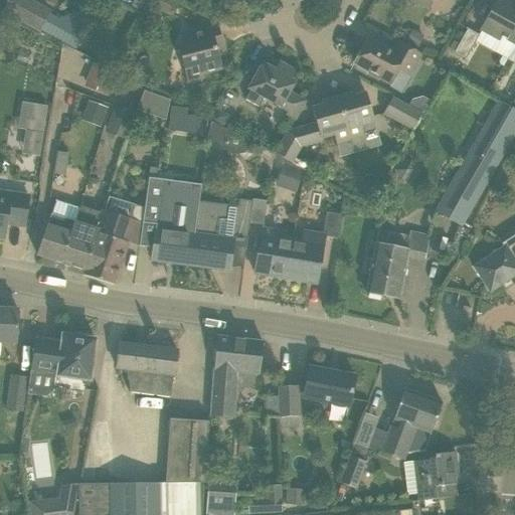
[(7,0),(1,13),(40,32),(75,50),(79,43),(87,31),(77,26),(75,29),(49,15),(51,11),(30,0),(7,0)]
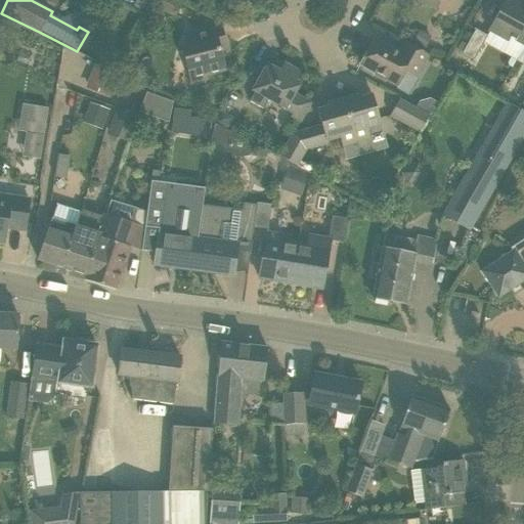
[(136,0),(133,7),(142,12),(147,0),(136,0)]
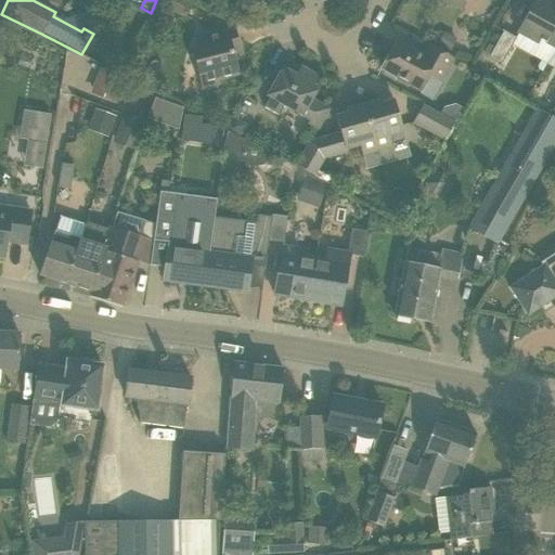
[(178,15),(186,0),(164,0),(160,5),(178,15)]
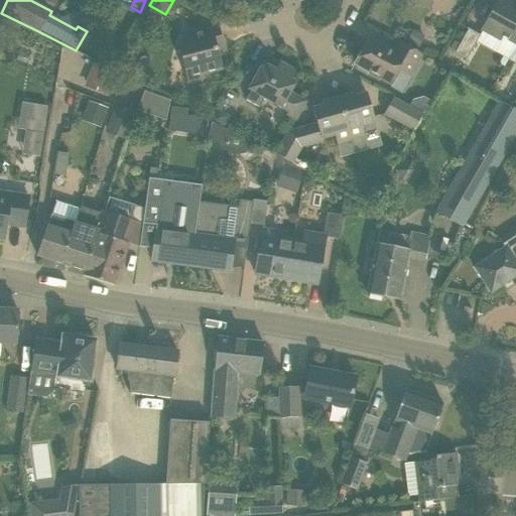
[(515,4),(507,0),(498,0),(481,31),(482,31),(481,32),(499,42),(501,38),(515,46),(515,44),(515,4)]
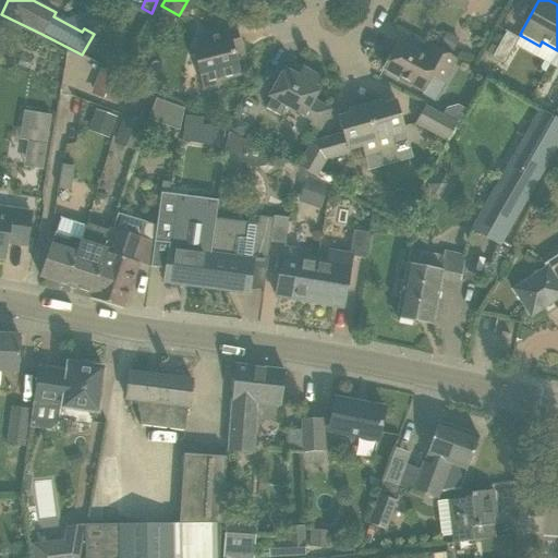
[(238,47),(239,46),(234,27),(198,37),(202,49),(194,51),(203,88),(218,84),(217,80),(239,74),(231,45),(237,43),(238,47)]
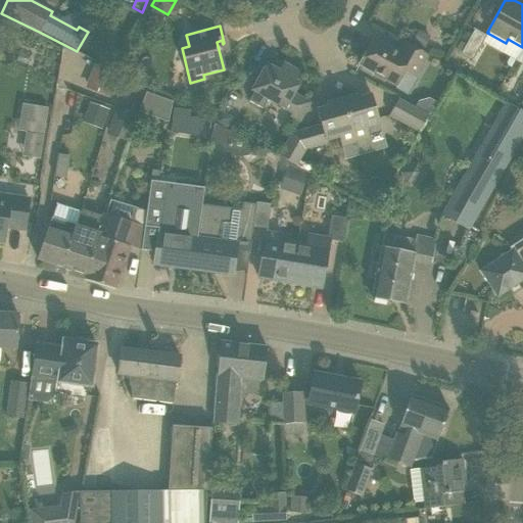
[(468,57),(473,60),(483,42),(486,36),(485,36),(475,30),(466,45),(462,53),(461,54),(468,57)]
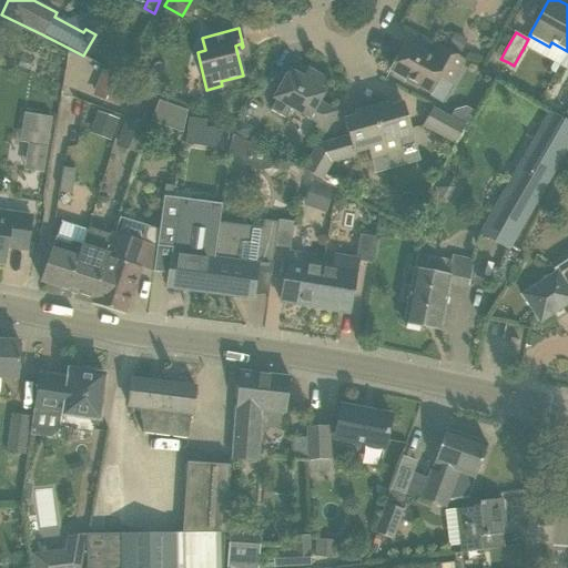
[(466,40),(454,33),(447,48),(459,54),(466,40)]
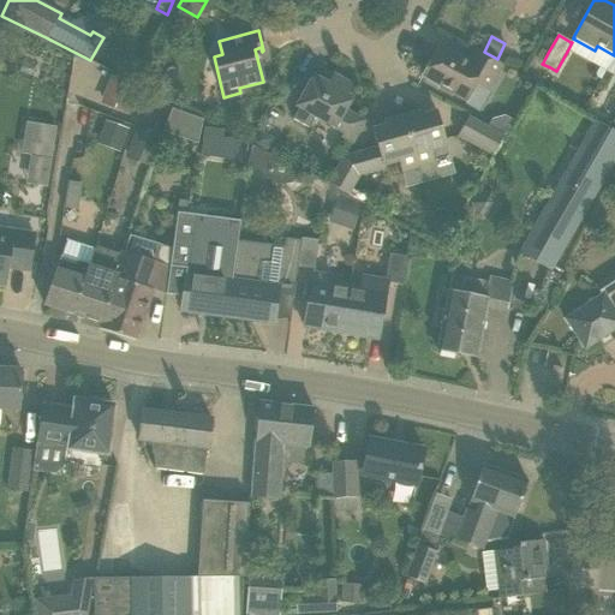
[(467,64),(439,47),(423,76),(466,100),(464,105),(479,113),(490,93),(488,91),(502,65),(476,51),(467,64)]
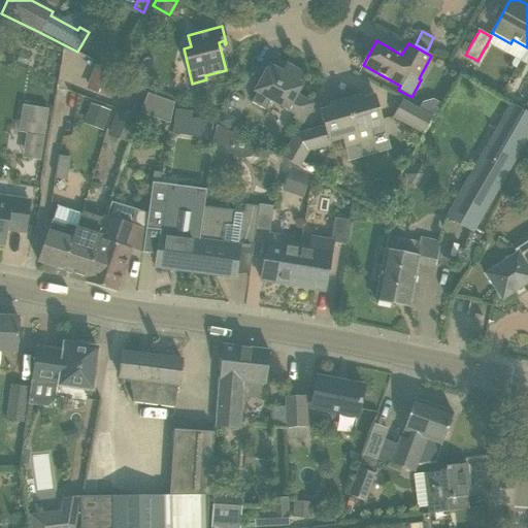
[(122,74),(96,64),(86,90),(112,100),(122,74)]
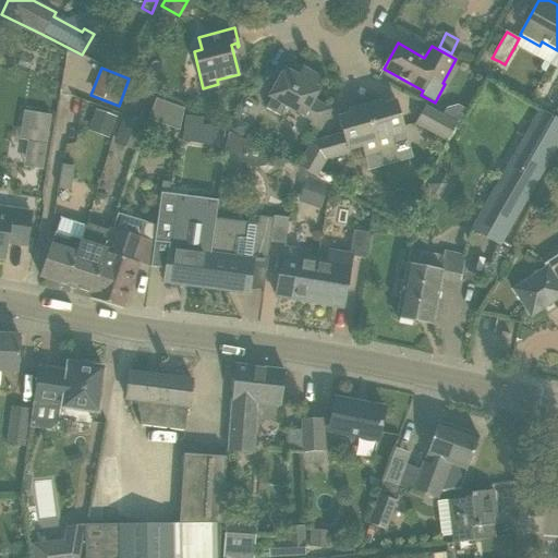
[(313,100),(319,88),(315,86),(319,77),(302,68),(298,76),(284,69),(268,97),(270,98),(265,109),(280,117),(286,107),(312,121),(310,124),(319,130),(330,110),(313,100)]
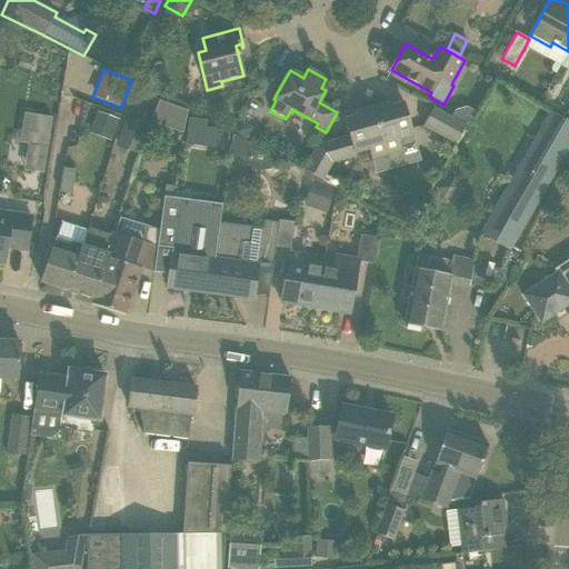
[(70,97),(70,123),(81,123),(82,98),(70,97)]
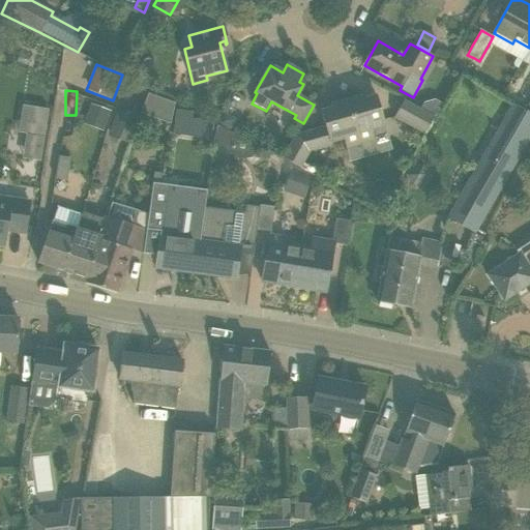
[(171,120),(177,102),(149,92),(143,110),(171,120)]
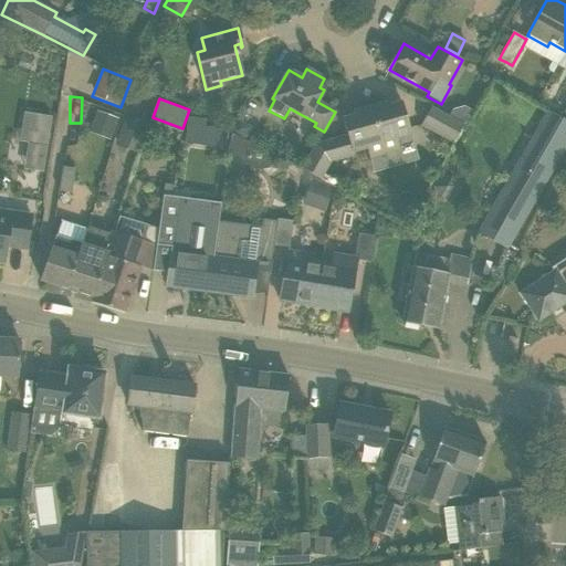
[(411,137),(401,103),(390,106),(389,103),(370,108),(385,156),(400,150),(397,142),(411,137)]
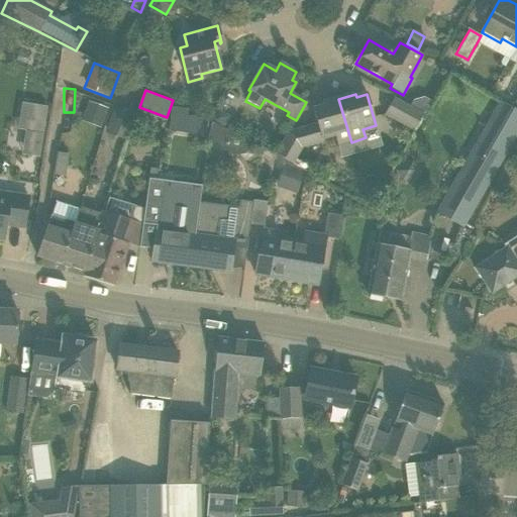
[(302,148),(323,142),(323,140),(335,136),(337,145),(351,142),(338,99),(322,104),(323,107),(313,110),(317,124),(288,133),(276,154),(294,165),(302,148)]
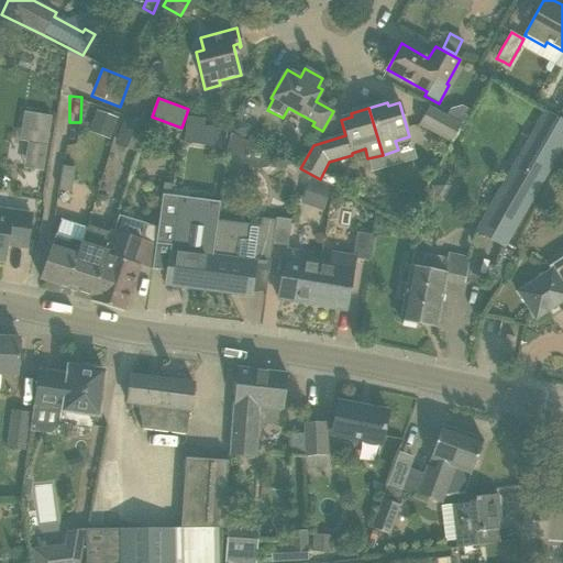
[(419,124),(452,143),(462,127),(429,108),(419,124)]
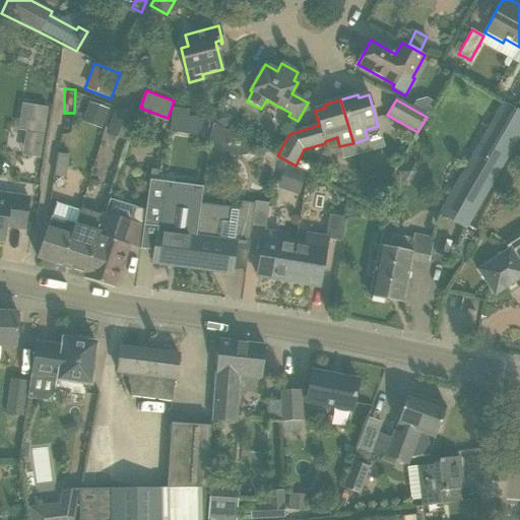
[(80,123),(101,130),(109,109),(88,102),(80,123)]
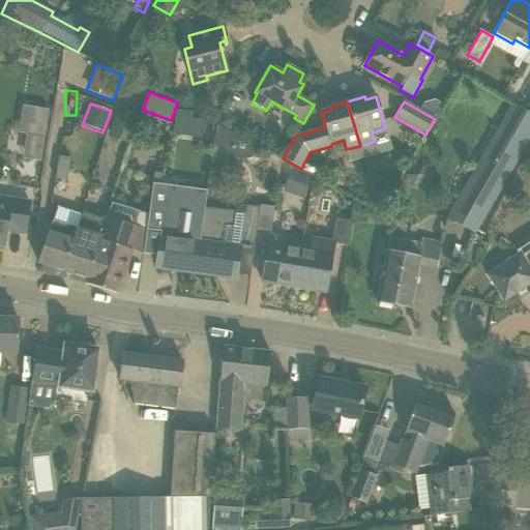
[(130,145),(144,108),(130,104),(127,114),(115,110),(107,136),(130,145)]
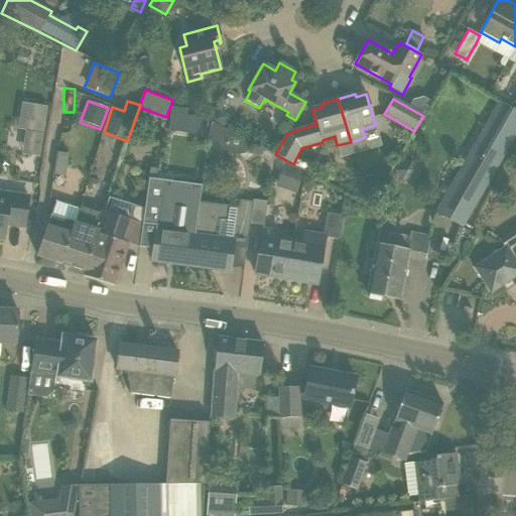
[(515,136),(515,111),(499,101),(434,212),(462,228),(494,172),(499,166),(515,136)]
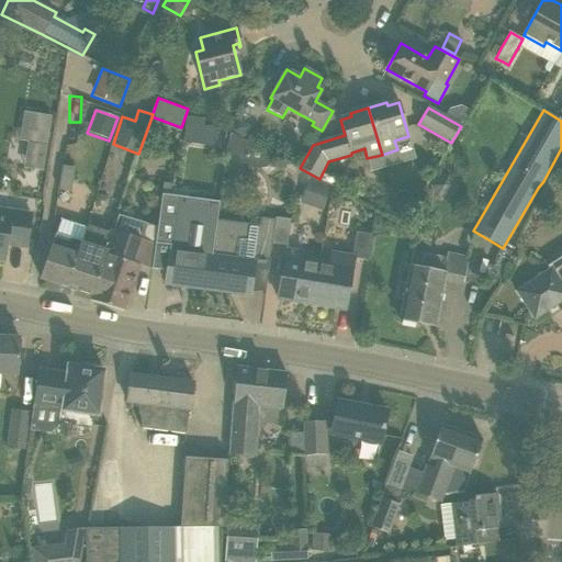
[(24,113),(22,126),(48,131),(51,116),(24,113)]
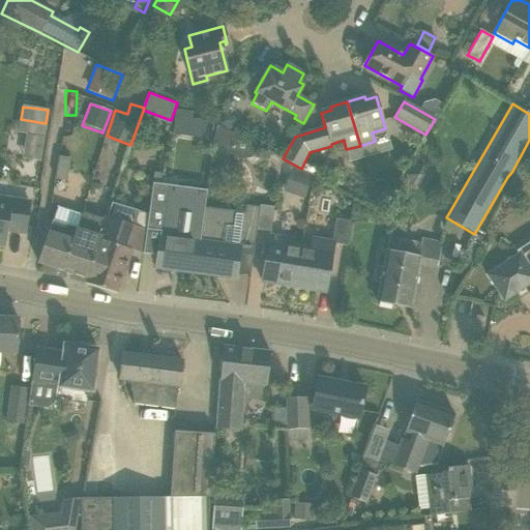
[(176,111),(173,135),(189,137),(192,120),(193,114),(176,111)]
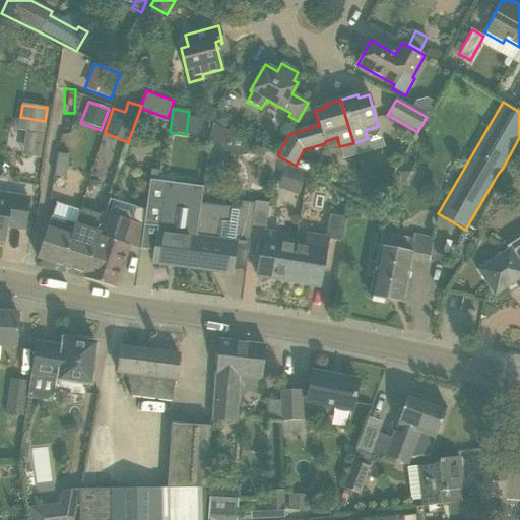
[(219,110),(213,120),(213,121),(224,128),(231,117),(219,110)]
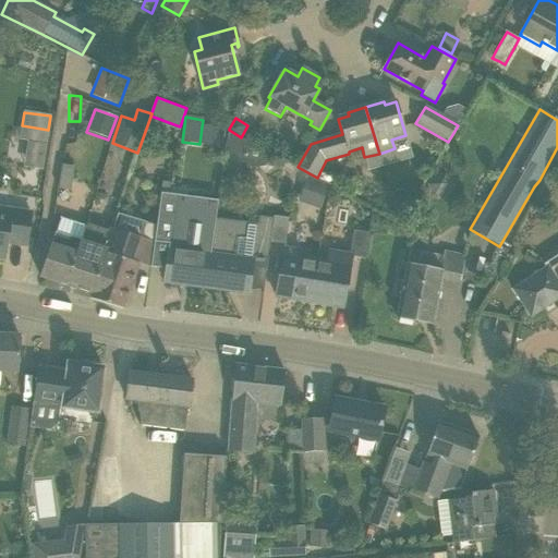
[(247,143),(228,132),(225,145),(226,149),(225,155),(239,155),(247,143)]
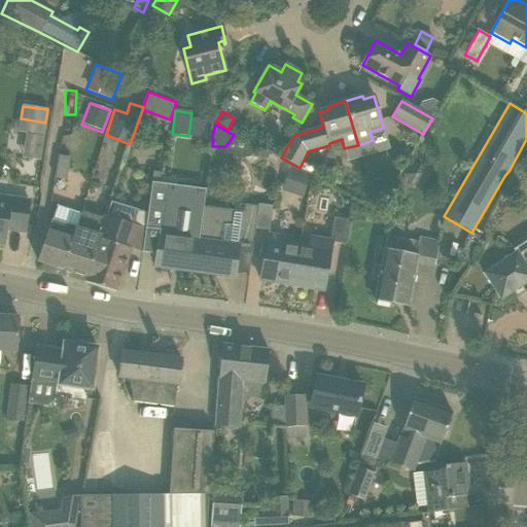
[(54,177),(57,178),(66,179),(70,157),(58,155),(54,177)]
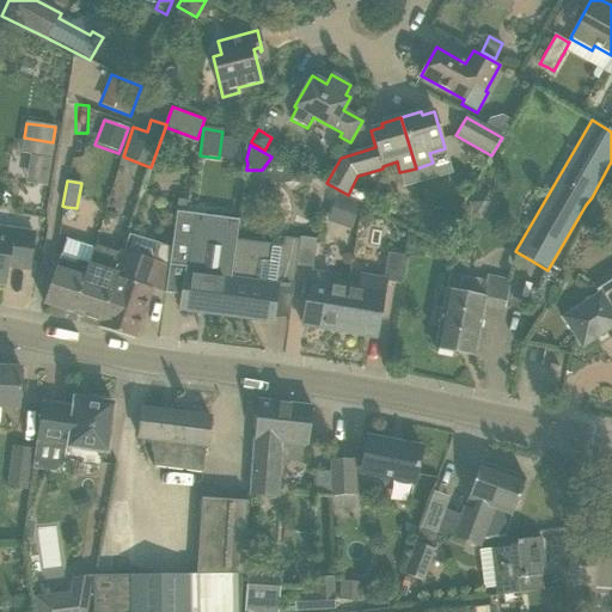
[(356,190),(355,191),(354,195),(355,199),(360,201),(361,200),(363,200),(365,195),(365,191),(360,189),(356,190)]
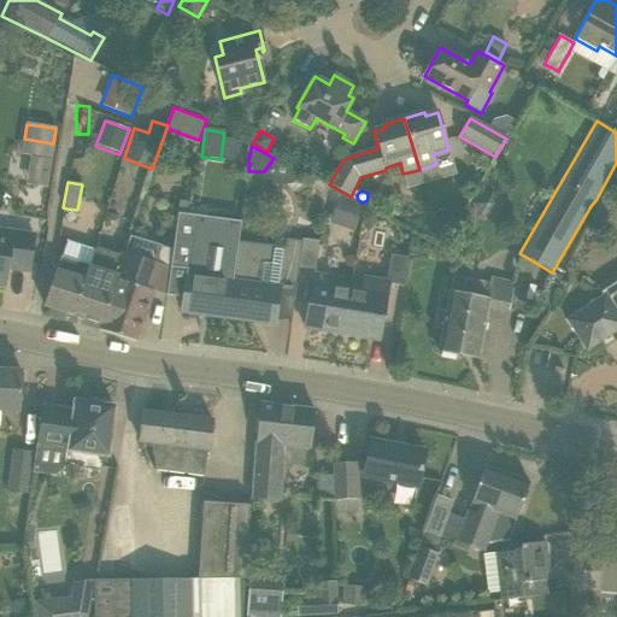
[(330,223),(338,225),(341,212),(358,218),(363,206),(340,198),(330,223)]
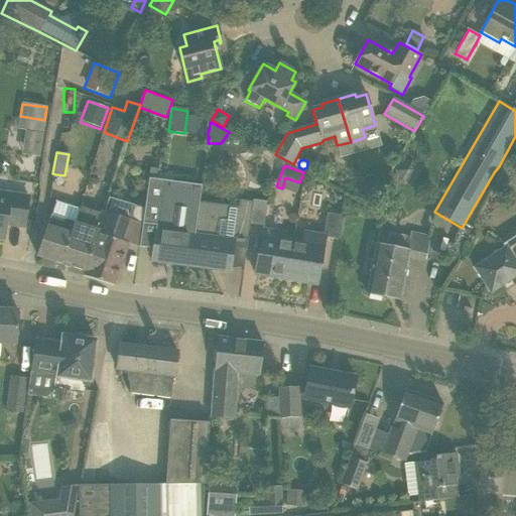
[(158,212),(163,174),(150,172),(148,184),(145,210),(158,212)]
